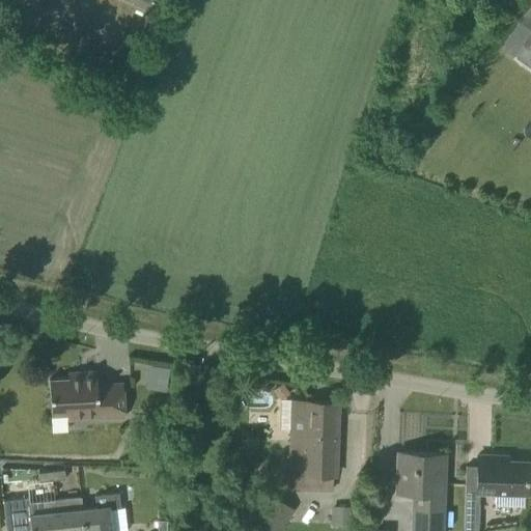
[(530,34),(515,56),(530,66),(530,34)]
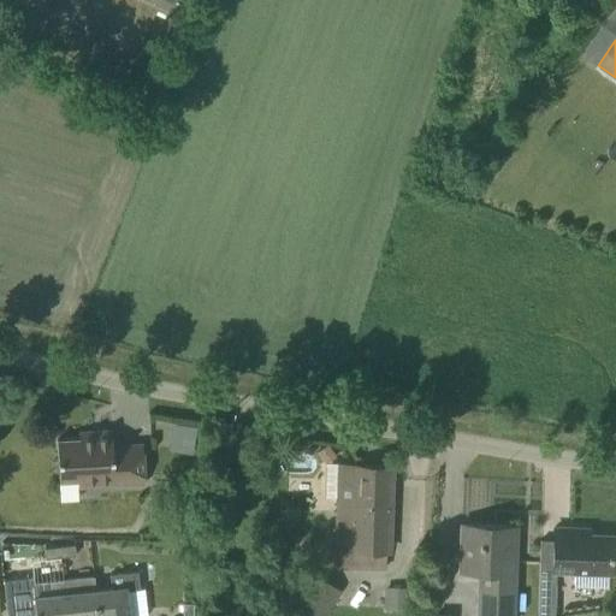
[(64,437),(64,443),(65,467),(65,481),(78,481),(78,486),(144,484),(144,451),(143,451),(143,442),(119,443),(113,443),(112,430),(80,430),(80,436),(64,437)]
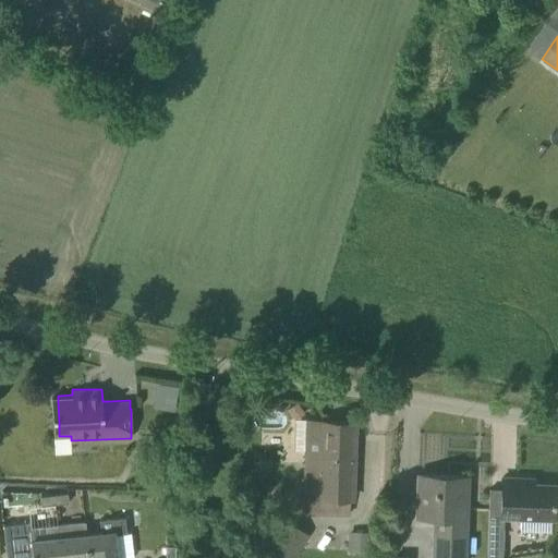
[(303,512),(318,513),(344,514),(344,499),(352,499),(354,423),(322,422),(320,451),(305,451),(304,497),(303,512)]
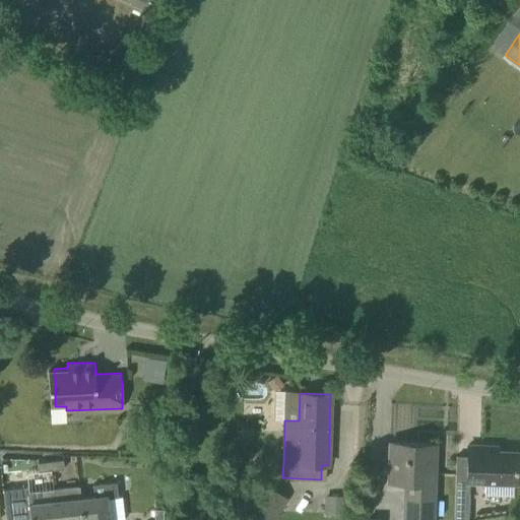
[(389,442),(388,481),(404,482),(402,519),(433,519),(436,444),(389,442)]
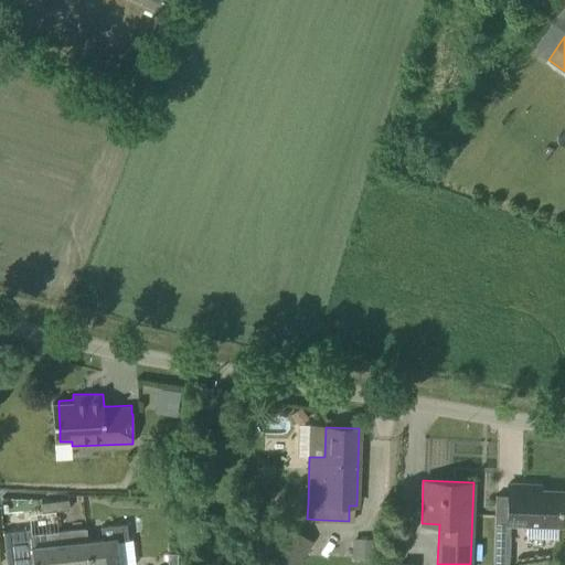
[(507,523),(509,523),(526,524),(526,537),(557,539),(557,525),(561,525),(562,491),(529,490),(529,484),(508,484),(507,523)]
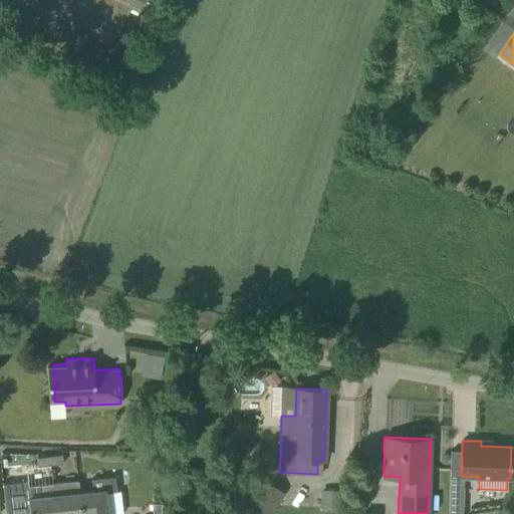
[(62,454),(50,456),(51,464),(63,462),(62,454)]
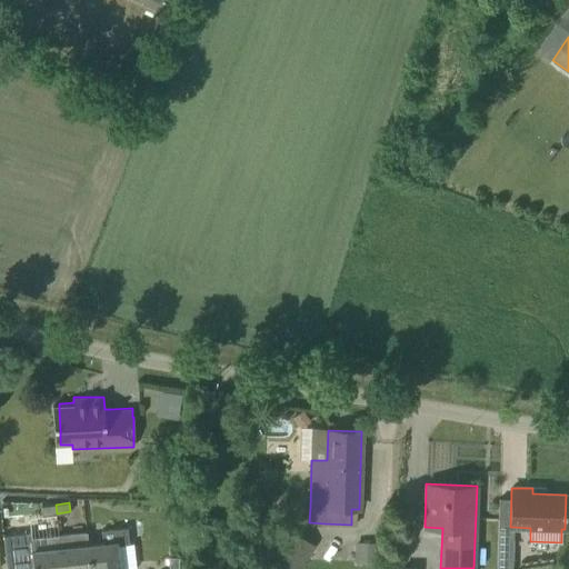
[(42,516),(57,513),(56,505),(41,507),(42,516)]
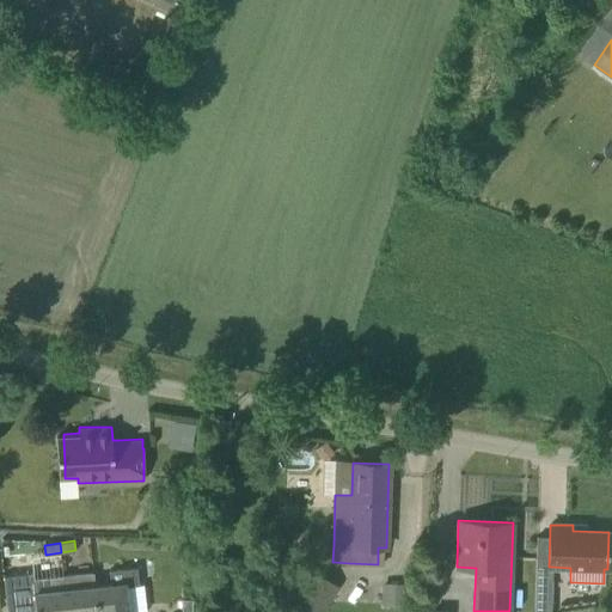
[(549,567),(536,565),(534,611),(550,611),(551,567),(549,567)]
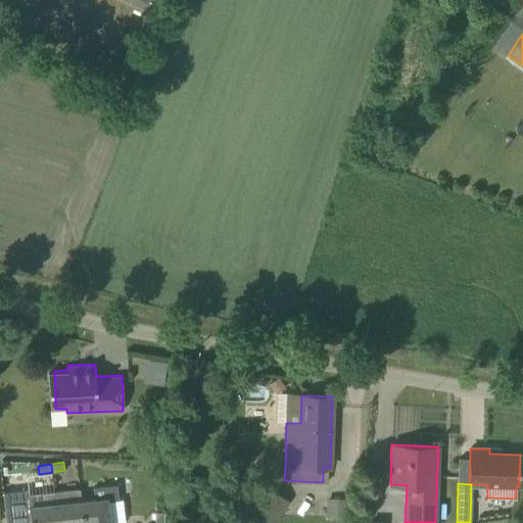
[(93,487),(94,498),(81,501),(82,522),(111,522),(125,522),(123,500),(119,500),(116,485),(93,487)]
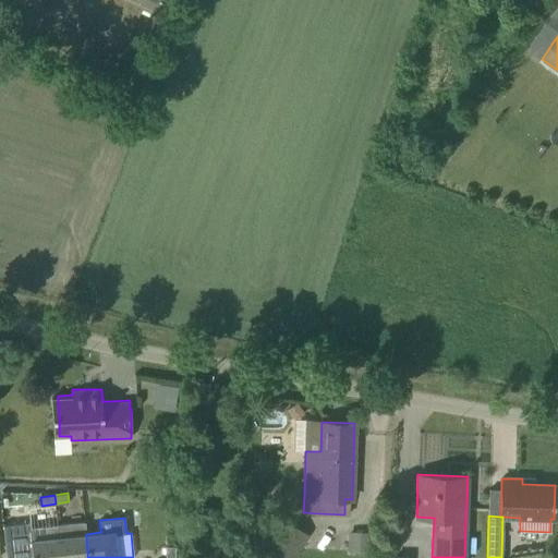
[(258,554),(264,557),(291,557),(303,542),(305,543),(310,535),(307,534),(287,521),(279,534),(274,530),(258,554)]
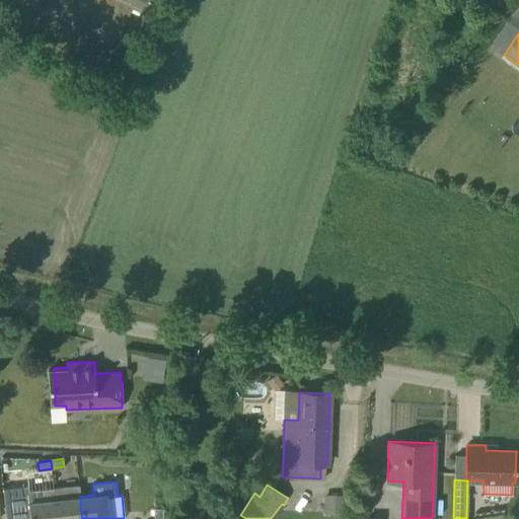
[(56,518),(54,488),(28,491),(27,486),(2,489),(5,518),(56,518)]
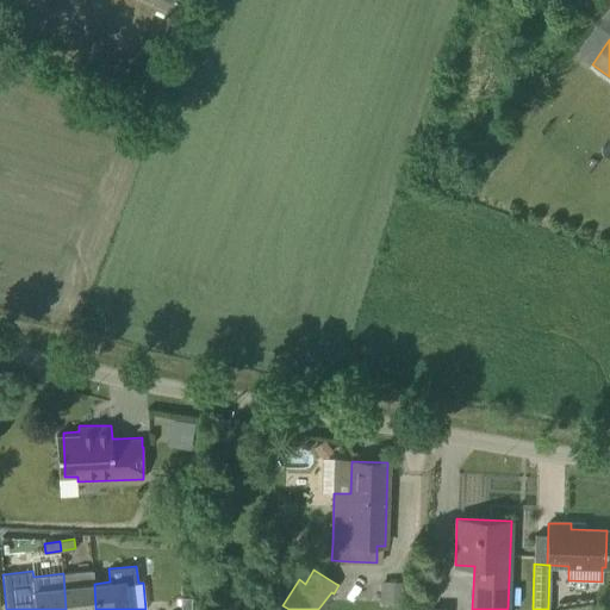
[(93,571),(63,573),(66,609),(95,609),(94,584),(93,571)]
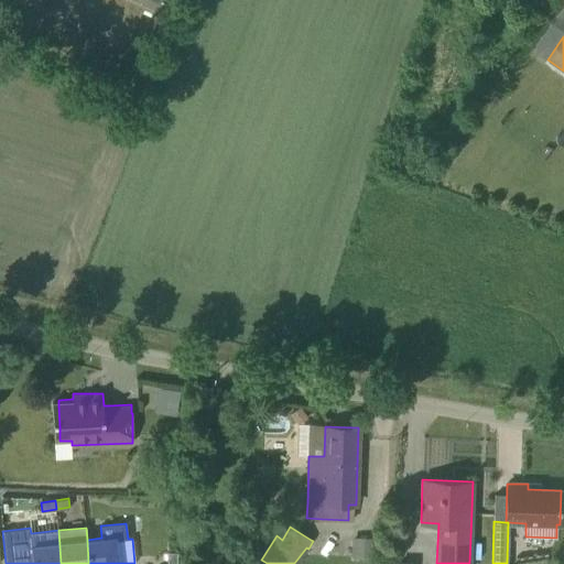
[(176,563),(177,554),(166,553),(167,563),(176,563)]
